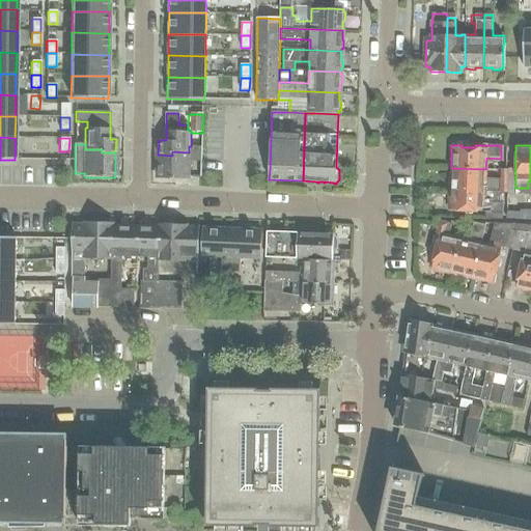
[(188,176),(190,176),(191,147),(191,146),(189,146),(189,152),(172,151),(172,156),(158,155),(158,178),(188,179),(188,176)]
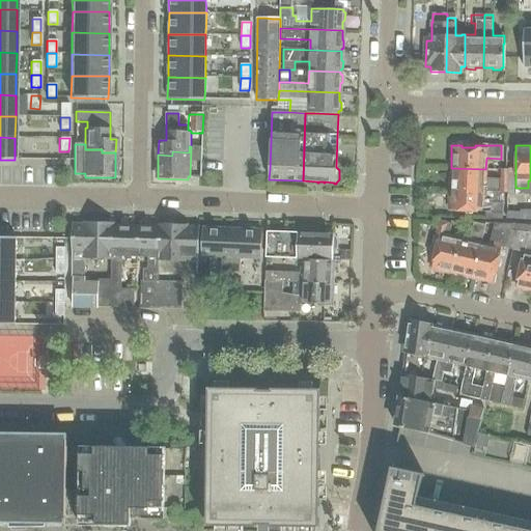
[(191,147),(190,176),(200,176),(200,166),(202,147),(191,147)]
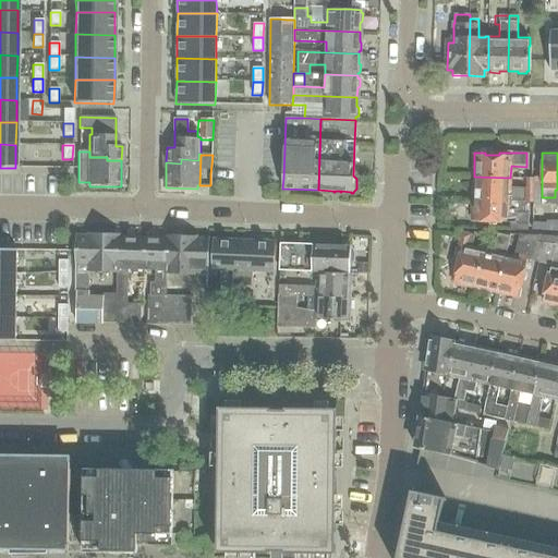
[(510,178),(474,177),(473,194),(475,194),(475,198),(473,198),(509,199),(509,202),(525,202),(525,203),(534,203),(534,191),(526,191),(526,189),(510,189),(510,178)]
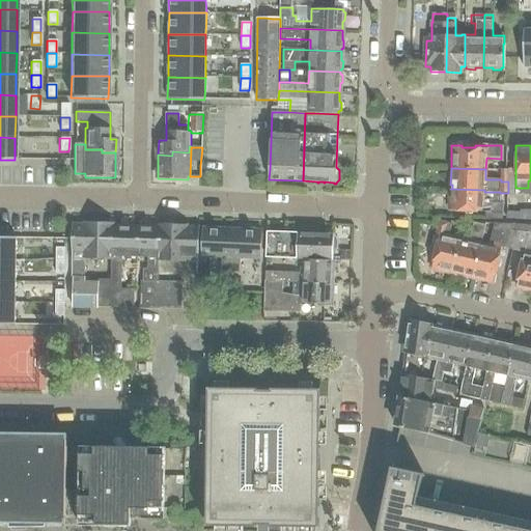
[(501,179),(501,182),(508,182),(509,170),(501,169),(501,179)]
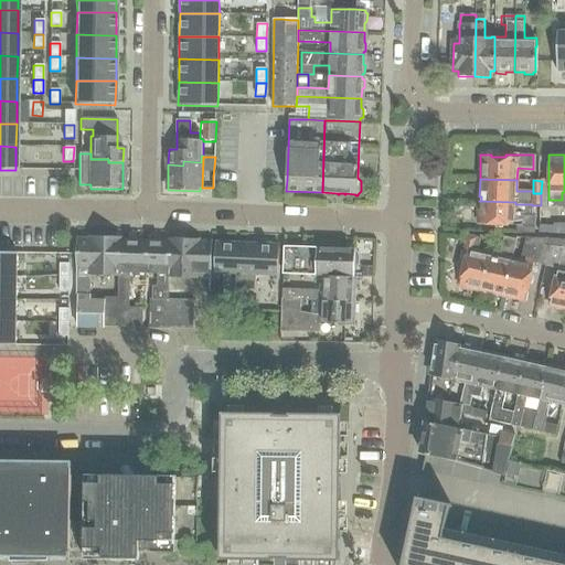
[(534,234),(535,226),(535,216),(532,216),(532,215),(523,215),(523,213),(515,213),(515,204),(515,202),(479,201),(478,226),(489,226),(489,224),(516,225),(515,234),(534,234)]
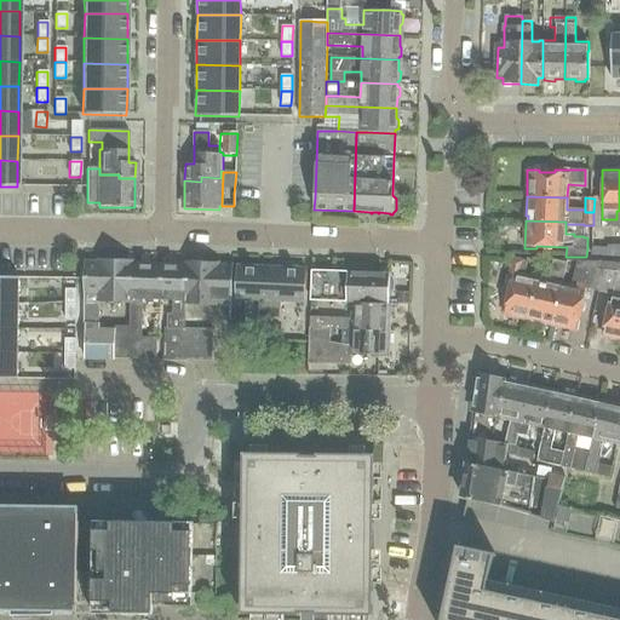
[(607,248),(607,257),(619,258),(619,245),(607,245),(607,248)]
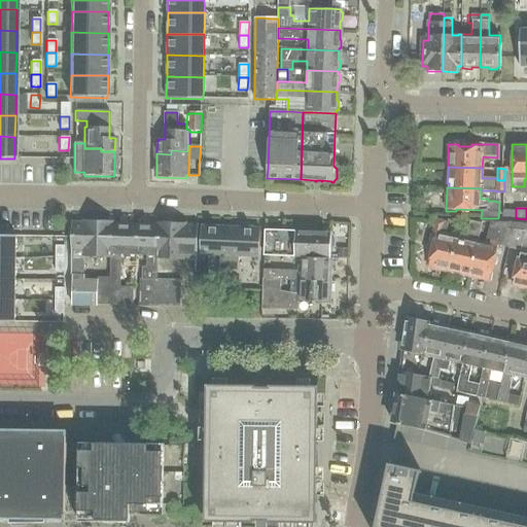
[(502,216),(502,218),(503,218),(516,218),(516,211),(503,210),(502,216)]
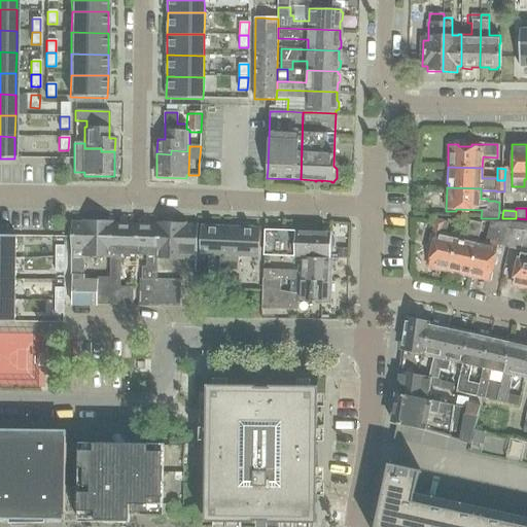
[(448,222),(445,222),(435,219),(431,240),(430,244),(433,245),(432,249),(429,249),(429,250),(431,251),(430,257),(428,257),(426,267),(447,272),(454,235),(446,233),(448,222)]
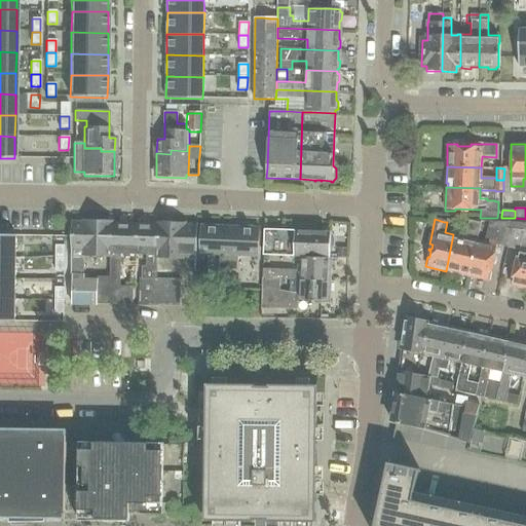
[(73,268),(73,275),(84,275),(84,264),(80,258),(84,257),(110,257),(111,224),(111,221),(108,221),(97,220),(97,221),(85,220),(85,224),(73,223),(73,268)]
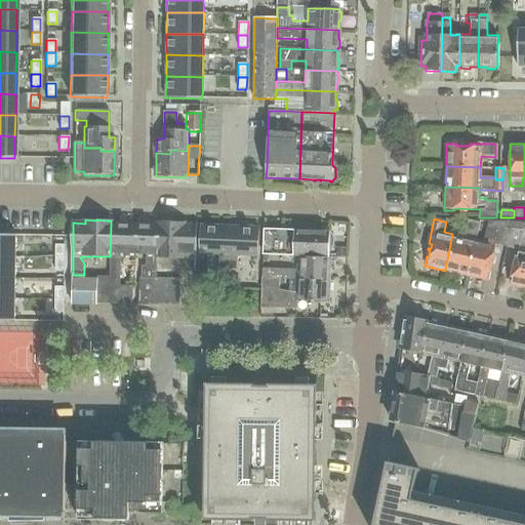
[(463,237),(452,234),(445,271),(462,274),(462,273),(468,274),(467,276),(468,276),(476,240),(480,224),(468,220),(463,237)]
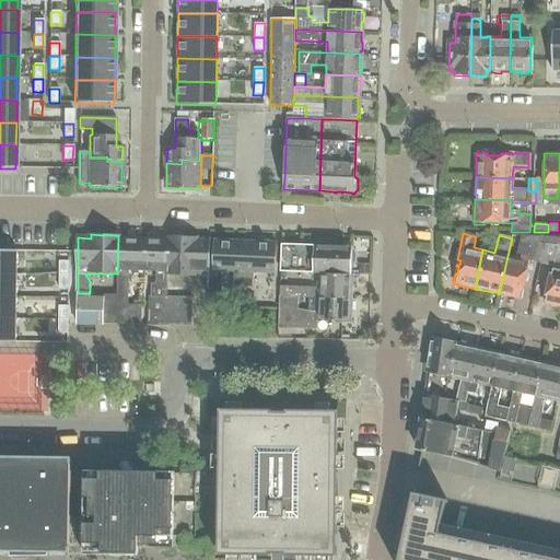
[(168,241),(167,276),(187,276),(189,237),(184,237),(184,236),(172,236),(168,236),(168,241)]
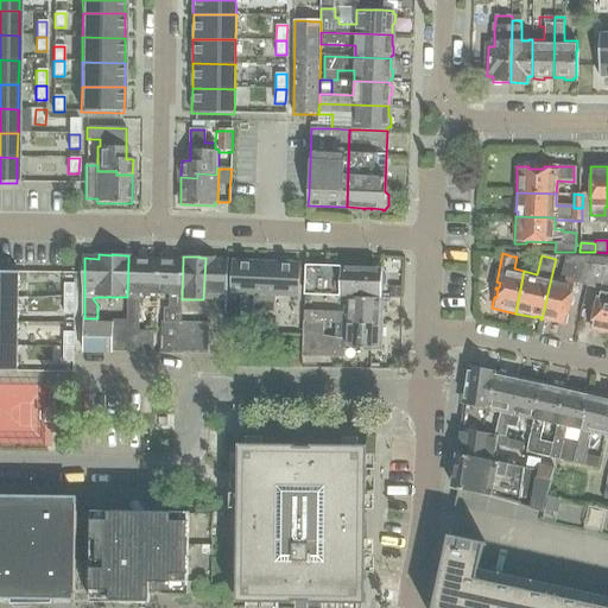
[(206,258),(203,299),(226,301),(225,314),(228,315),(228,314),(226,314),(228,263),(213,261),(214,258),(206,258)]
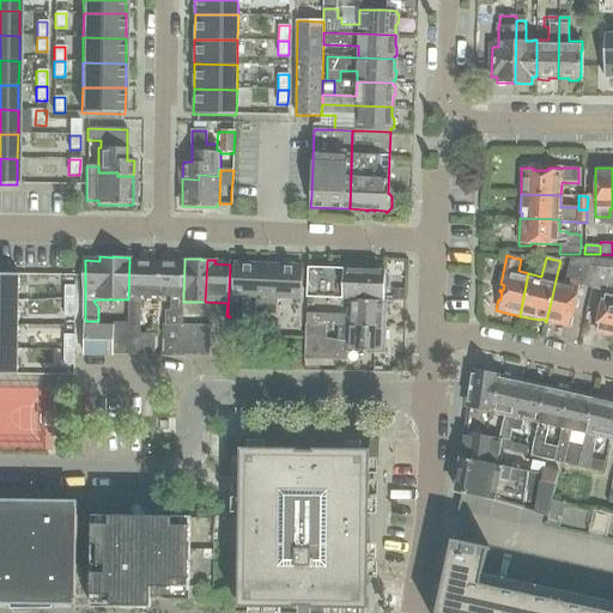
[(612,260),(592,260),(590,267),(596,268),(612,271),(612,260)]
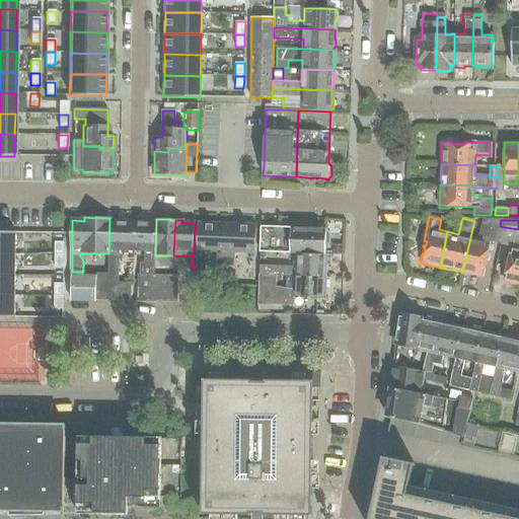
[(108,273),(119,273),(119,250),(130,250),(131,222),(109,221),(108,253),(108,273)]
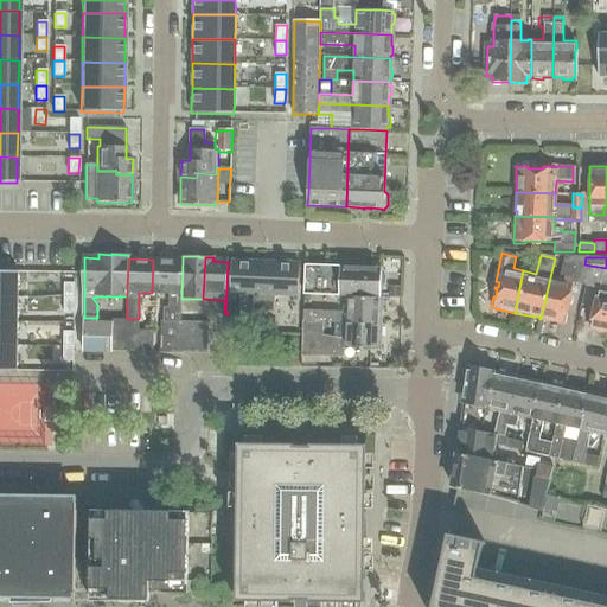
[(183,261),(158,260),(157,293),(170,294),(168,308),(164,308),(164,321),(180,323),(181,299),(183,261)]
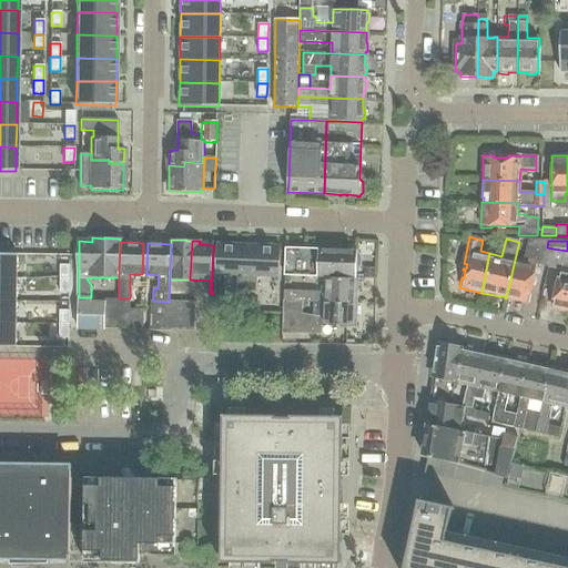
[(249,247),(216,245),(215,272),(237,273),(236,292),(246,293),(249,247)]
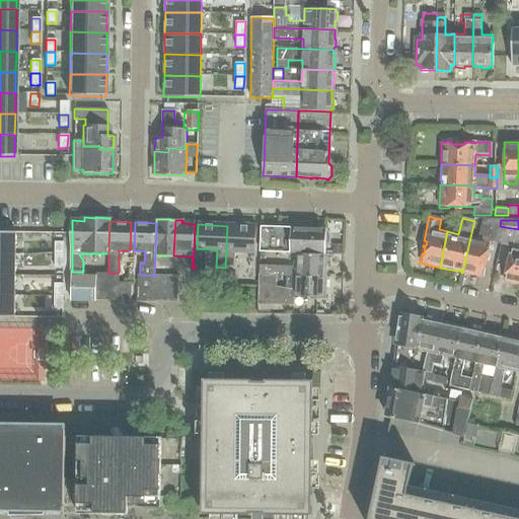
[(493,228),(482,225),(478,238),(470,237),(462,273),(485,277),(488,261),(486,260),(491,236),(493,228)]
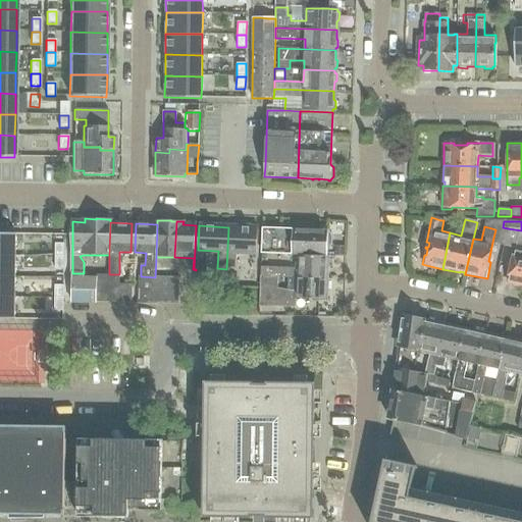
[(228,227),(226,269),(236,269),(237,252),(256,253),(258,228),(228,227)]
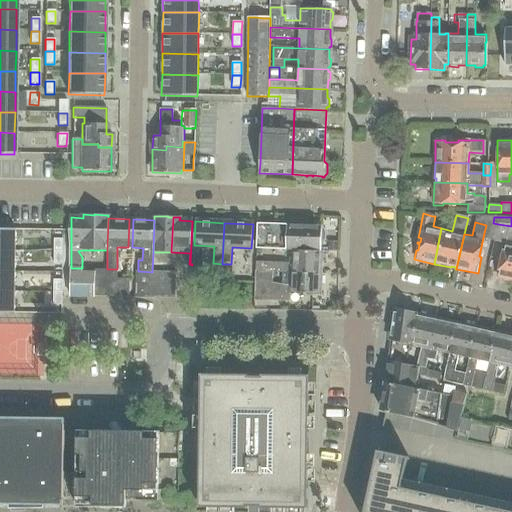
[(322,226),(303,226),(302,226),(300,223),(294,223),(292,225),(258,224),(257,248),(291,249),(320,251),(321,242),(324,239),(324,231),(322,228),(322,226)]
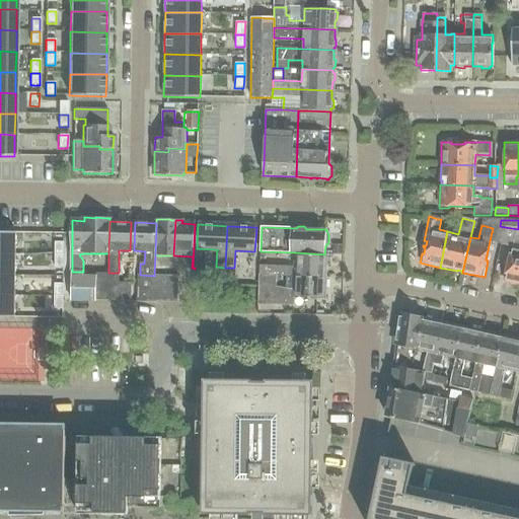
[(502,282),(518,285),(518,230),(516,230),(508,265),(506,264),(502,282)]
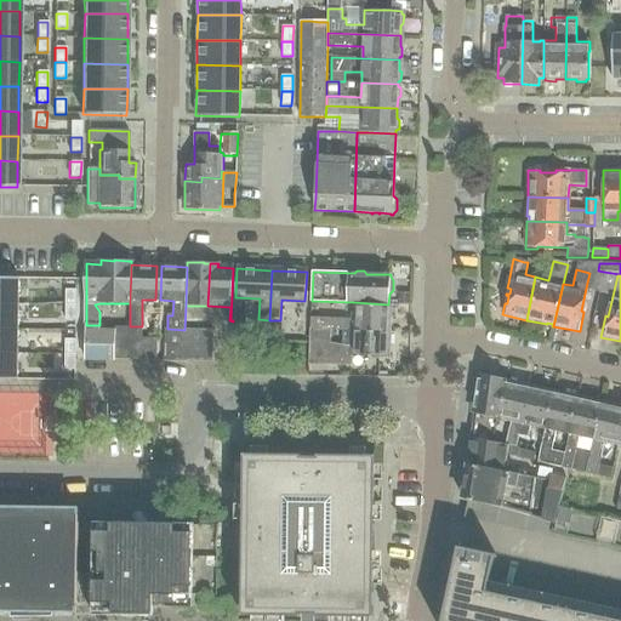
[(0,277),(0,303),(18,303),(18,278),(0,277)]
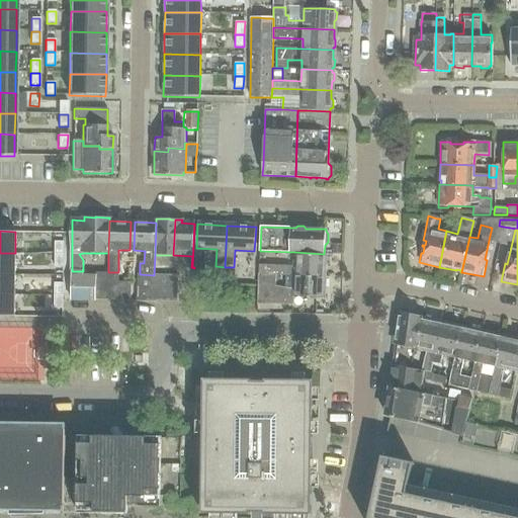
[(55,242),(55,254),(64,254),(64,242),(55,242)]
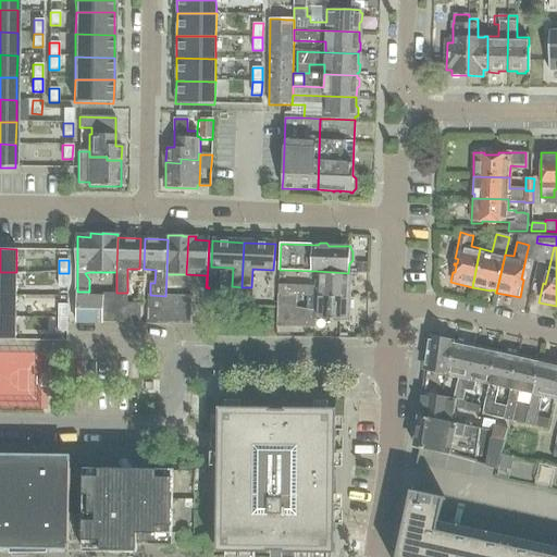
[(289,285),(279,284),(277,294),(347,297),(348,287),(350,285),(350,280),(348,276),(348,273),(317,271),(316,286),(289,285)]
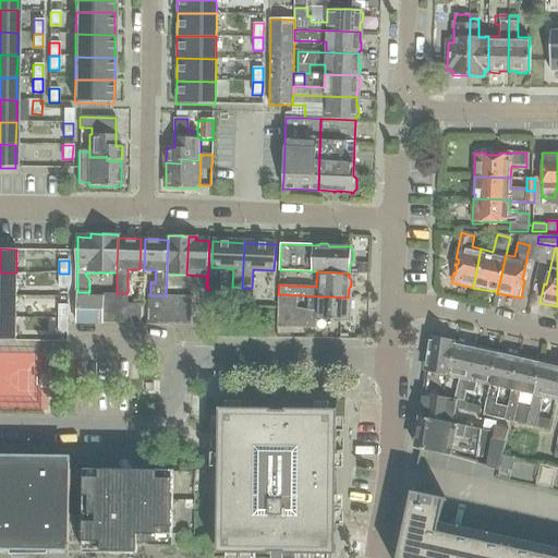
[(0,273),(0,294),(16,295),(16,273),(0,273)]
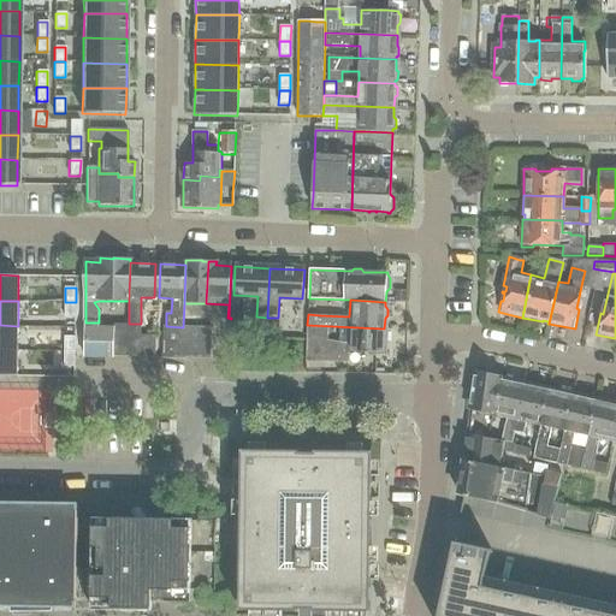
[(65,302),(65,318),(76,318),(76,302),(65,302)]
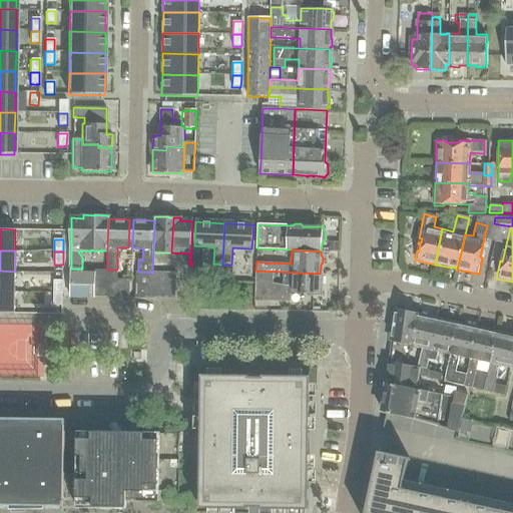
[(221,265),(213,264),(213,277),(221,278),(221,270),(221,265)]
